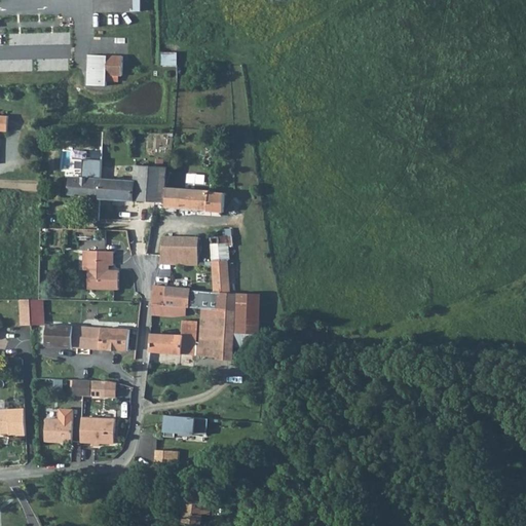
[(28,21),(27,74),(45,74),(45,21),(28,21)]
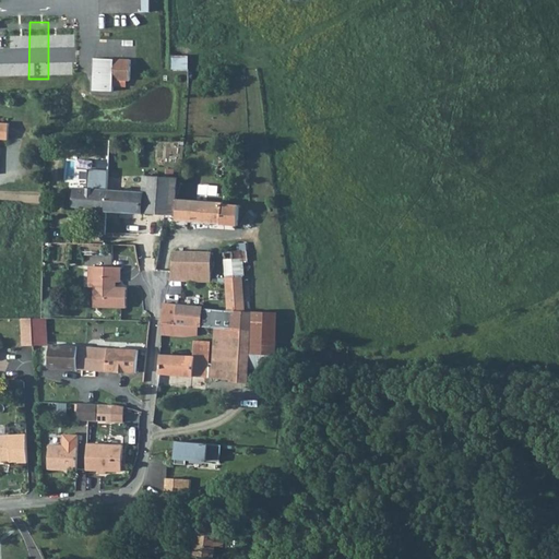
[(130,80),(131,60),(115,59),(95,59),(94,91),(114,91),(114,86),(114,80),(127,80),(130,80)]
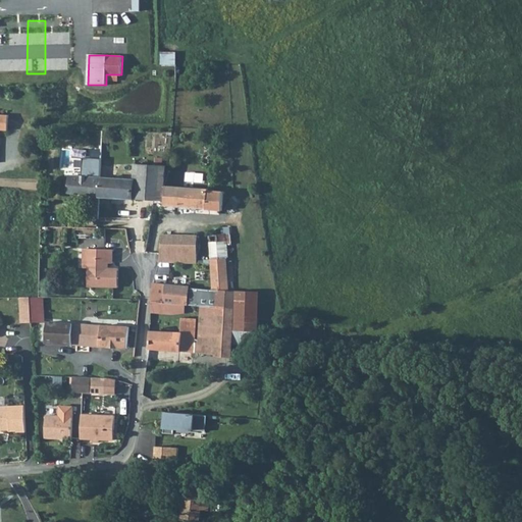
[(0,129),(8,131),(9,115),(0,114),(0,129)]
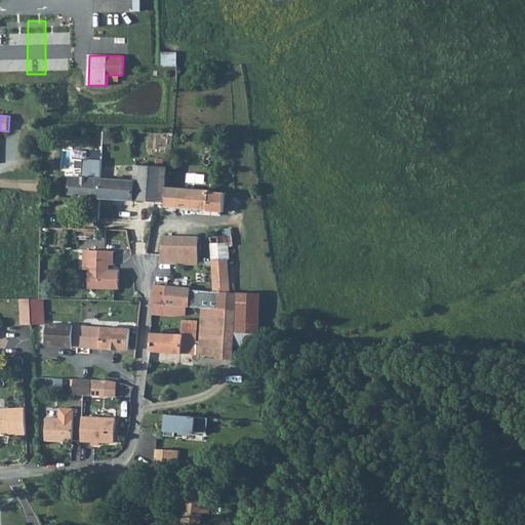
[(164,201),(166,166),(135,164),(134,179),(71,176),(70,194),(84,196),(86,197),(155,201),(164,201)]
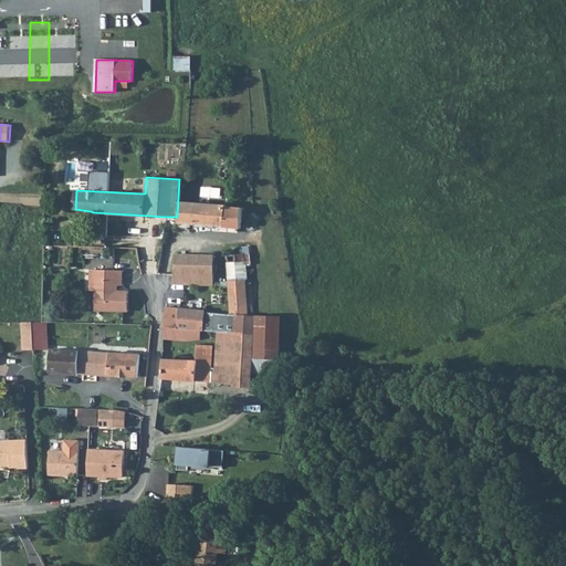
[(241,229),(242,208),(227,207),(227,206),(210,205),(190,202),(191,199),(185,198),(185,202),(180,202),(178,222),(224,226),(224,227),(241,229)]
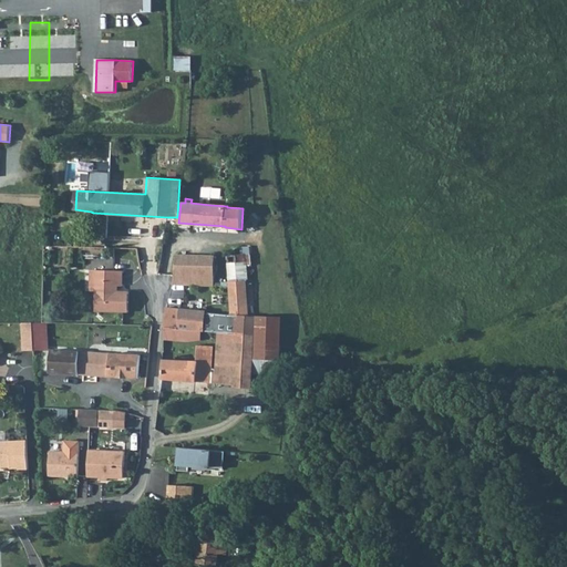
[(248,316),(245,255),(246,255),(246,250),(241,250),(241,255),(227,256),(232,313),(219,312),(219,313),(181,310),(182,309),(166,307),(165,328),(202,331),(218,332),(237,333),(240,316),(248,316)]
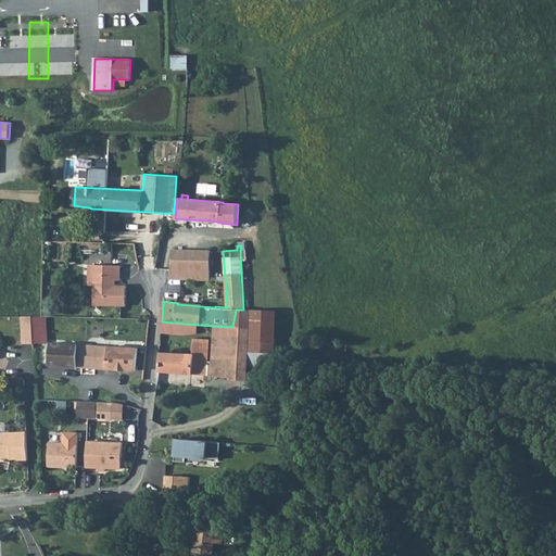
[(211,255),(211,251),(173,250),(171,270),(168,279),(184,280),(198,280),(198,272),(211,272),(211,267),(210,267),(210,255),(211,255)]
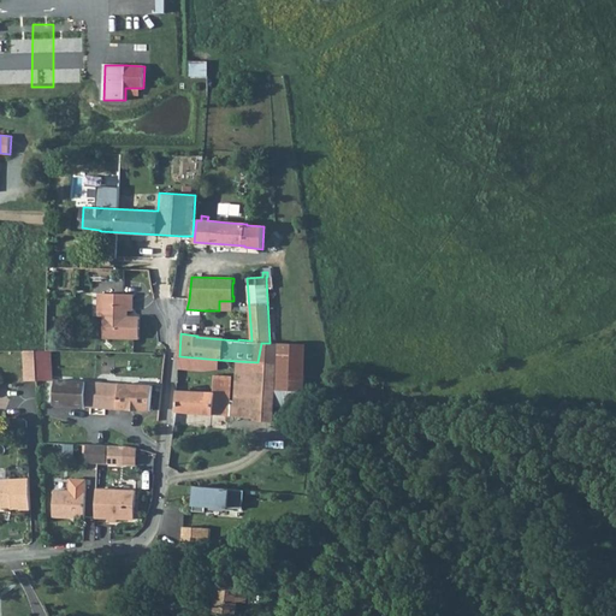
[(134,294),(105,294),(104,317),(104,338),(140,339),(140,317),(126,317),(126,311),(134,311),(134,294)]
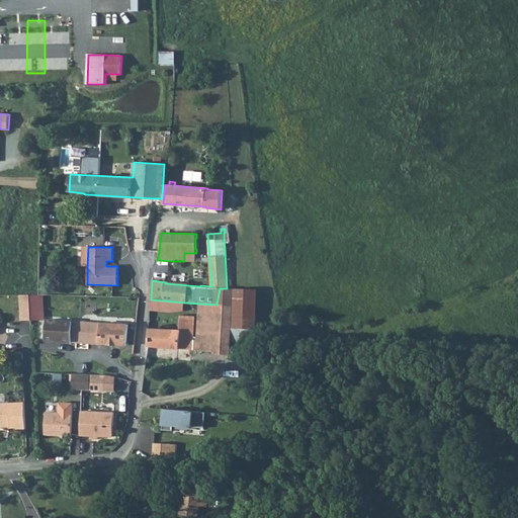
[(184,261),(195,261),(196,253),(184,253),(184,261)]
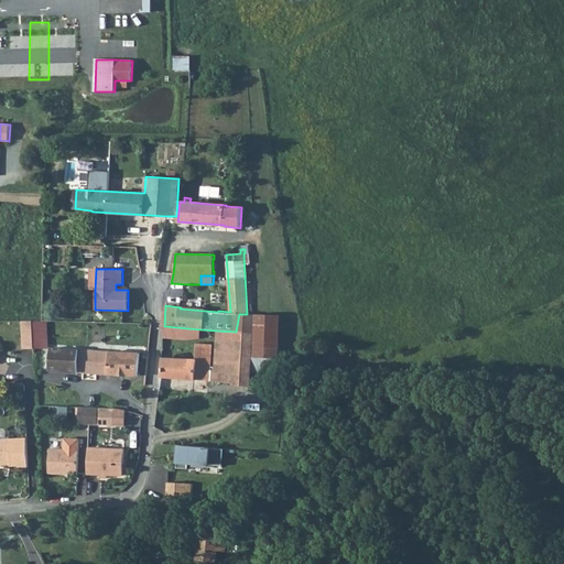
[(165,305),(181,307),(186,284),(171,283),(165,305)]
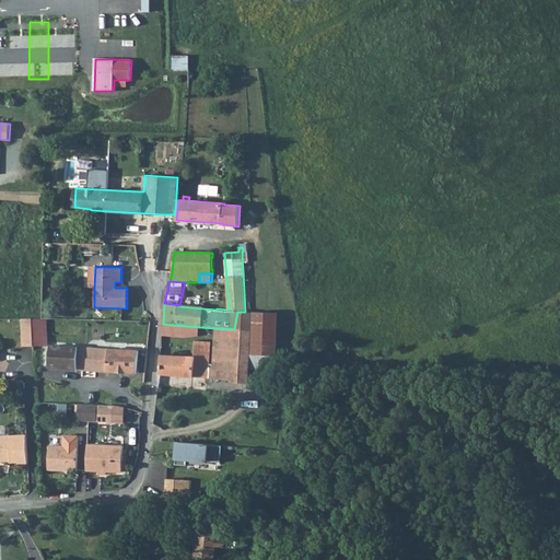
[(234,329),(252,329),(253,313),(245,312),(237,312),(234,329)]
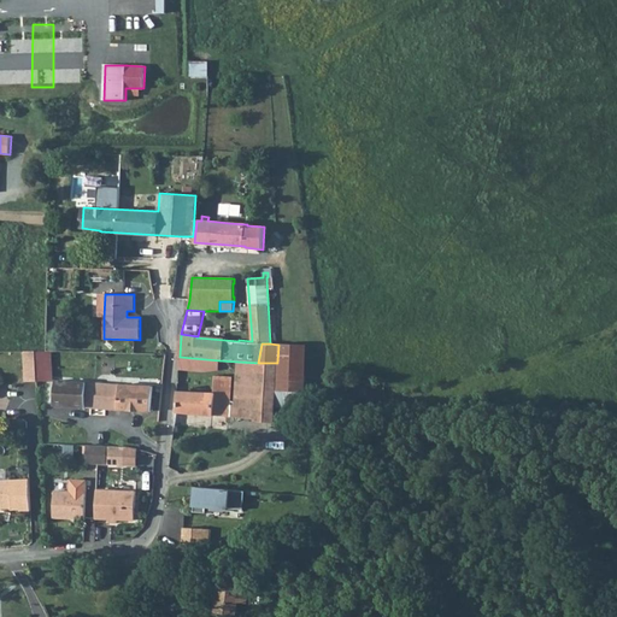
[(278,389),(305,391),(307,345),(278,345),(277,363),(276,389),(278,389)]
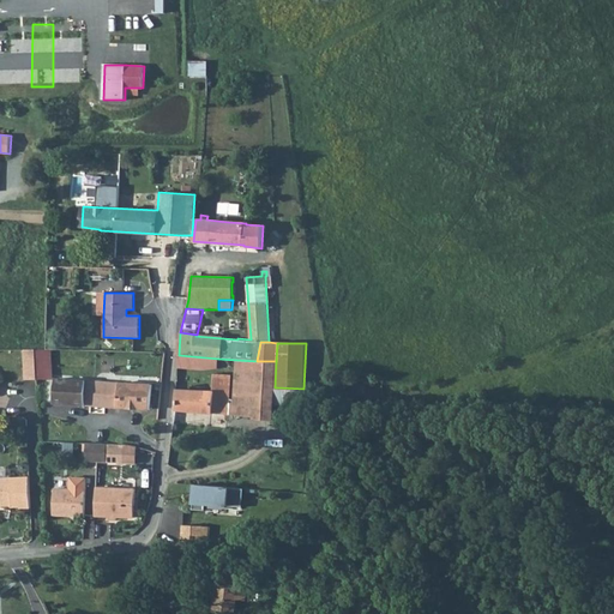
[(37,379),(35,349),(24,349),(25,380),(37,379)]
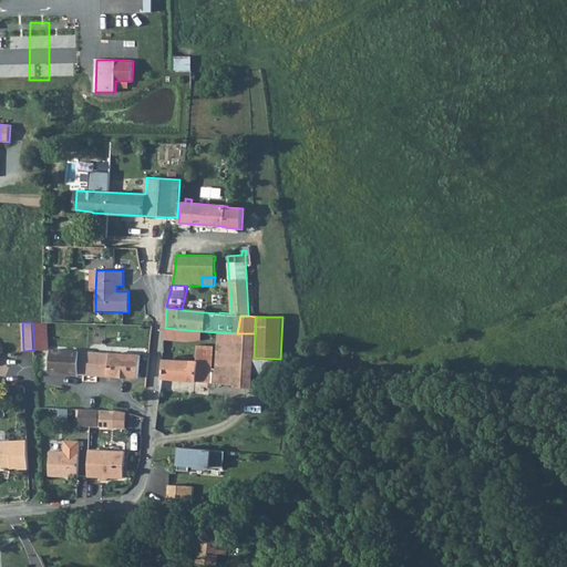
[(34,344),(43,346),(47,326),(38,325),(34,344)]
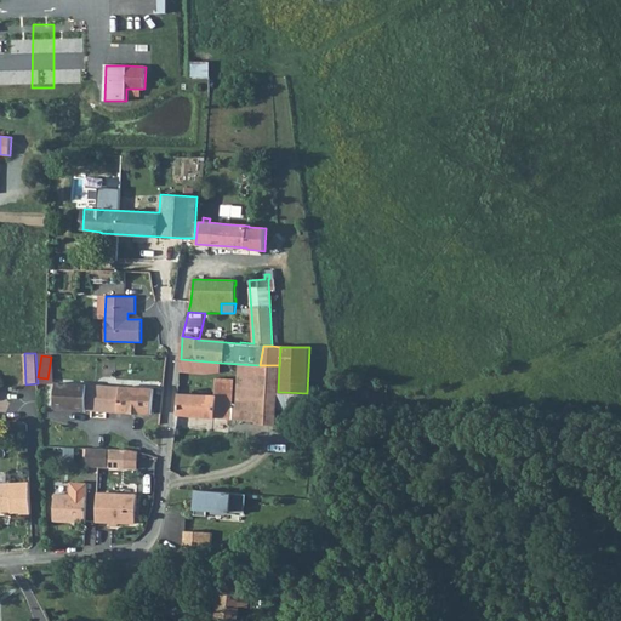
[(220,372),(221,363),(181,359),(180,371),(205,374),(220,372)]
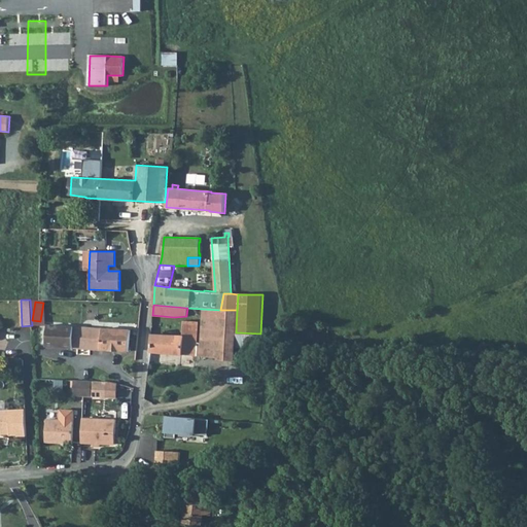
[(218,358),(220,310),(203,309),(201,343),(197,343),(198,335),(198,321),(184,320),(183,336),(151,334),(150,352),(151,352),(196,356),(196,355),(200,355),(200,356),(218,358)]
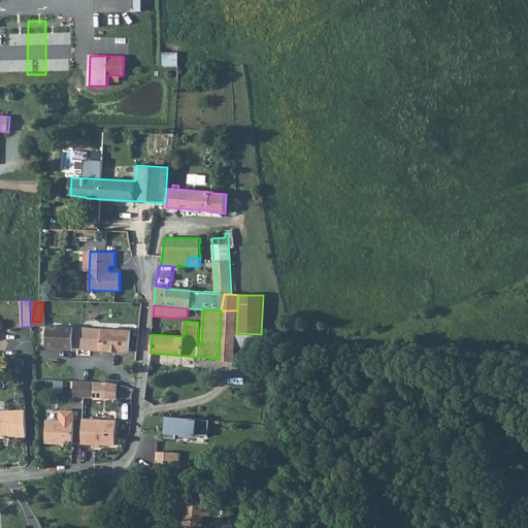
[(219,359),(235,360),(235,351),(235,349),(236,333),(237,310),(221,310),(219,359)]
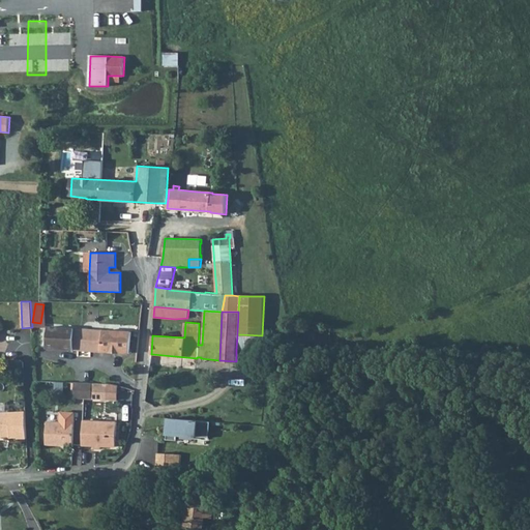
[(46,347),(72,349),(75,328),(47,326),(46,347)]
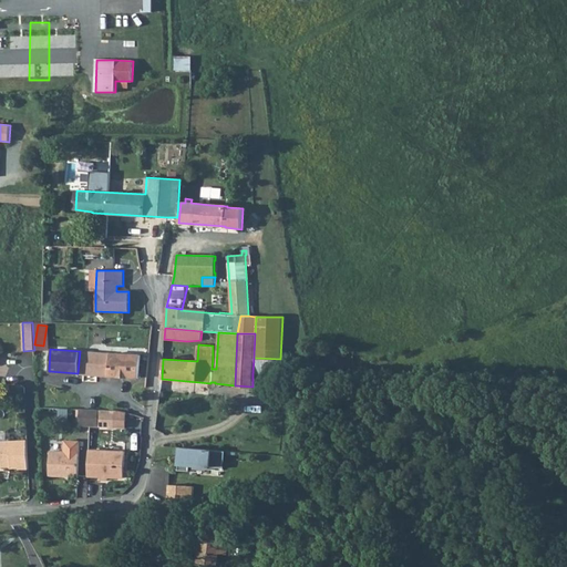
[(138,378),(140,354),(80,351),(78,373),(138,378)]
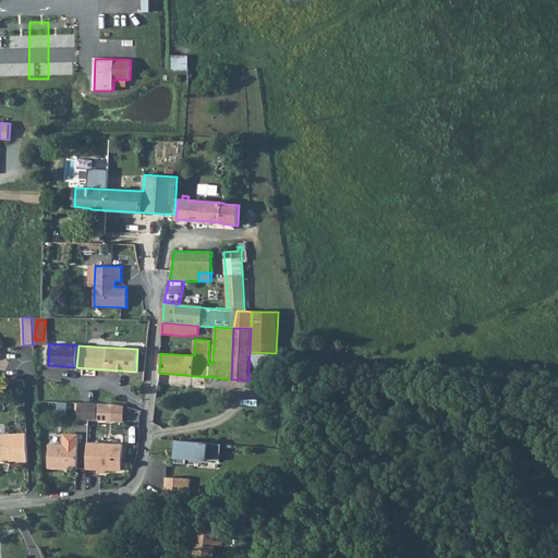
[(251,366),(275,367),(276,353),(252,352),(251,366)]
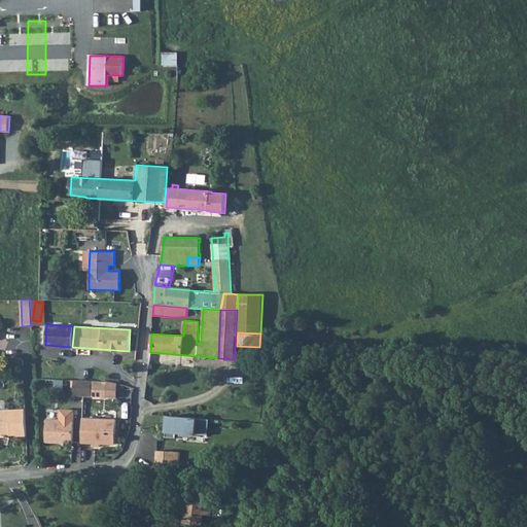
[(64,392),(64,380),(56,380),(56,392),(64,392)]
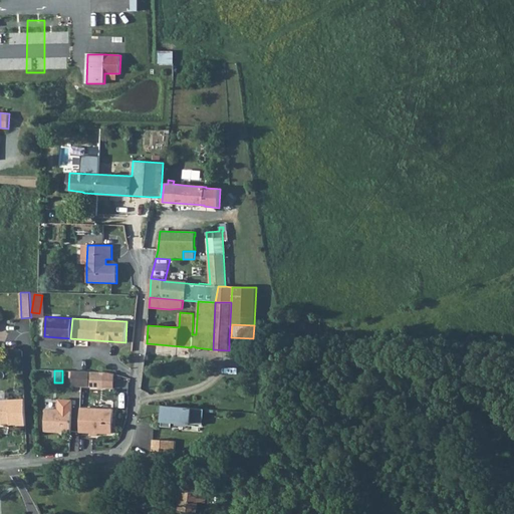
[(89,387),(89,371),(72,370),(72,382),(69,382),(69,386),(89,387)]
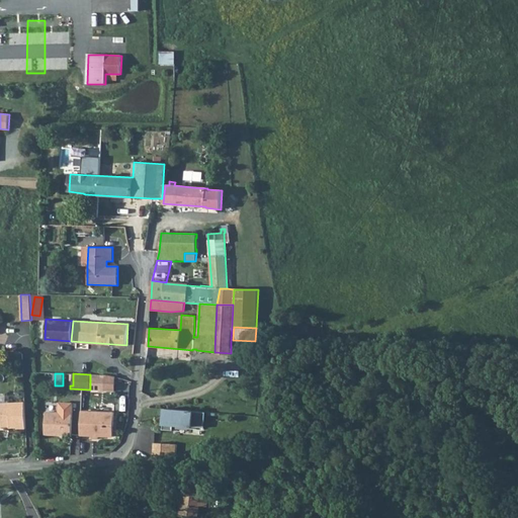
[(105,390),(105,374),(90,374),(90,390),(105,390)]
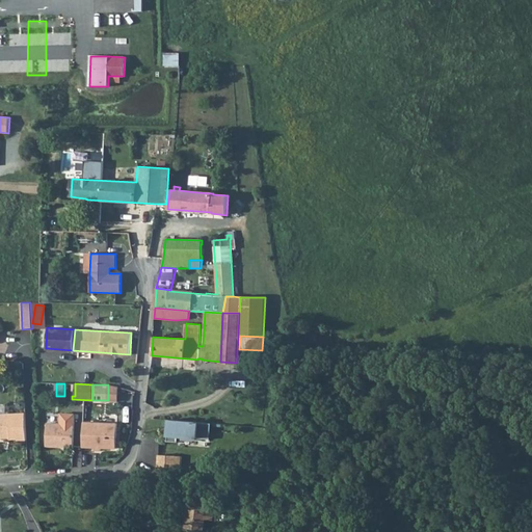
[(118,401),(118,387),(112,386),(108,384),(108,400),(118,401)]
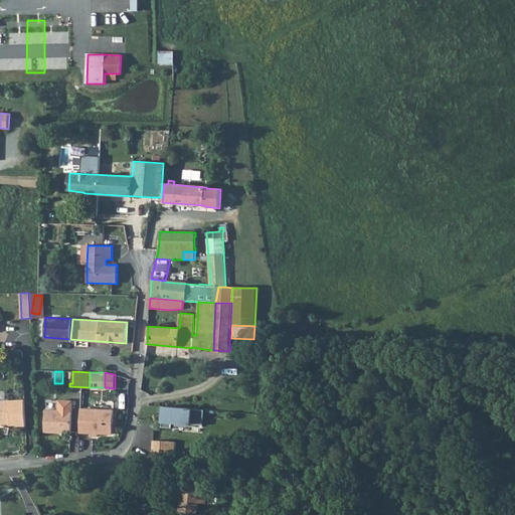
[(25,425),(24,399),(0,400),(0,423),(2,422),(9,422),(9,425),(16,424),(16,426),(25,425)]
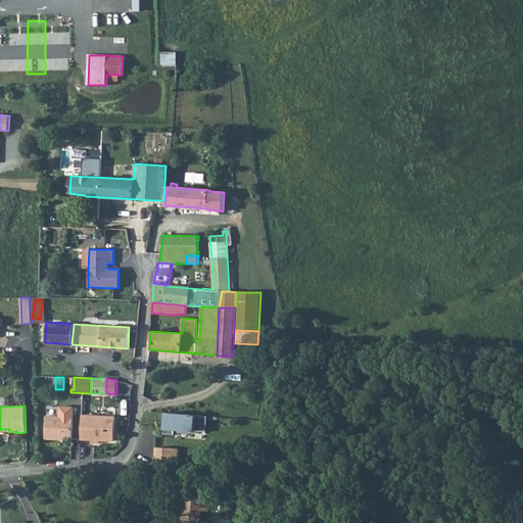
[(64,441),(72,441),(74,409),(60,409),(59,419),(46,418),(45,440),(55,440),(55,438),(62,439),(64,441)]
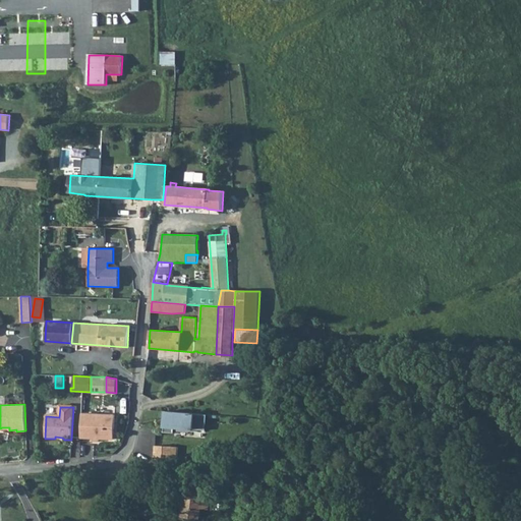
[(207,414),(165,411),(163,431),(174,432),(174,427),(206,430),(207,414)]
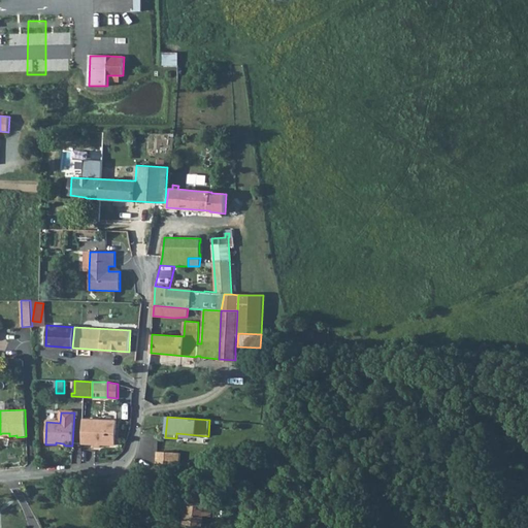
[(117,420),(83,419),(81,443),(94,443),(100,444),(116,444),(117,420)]
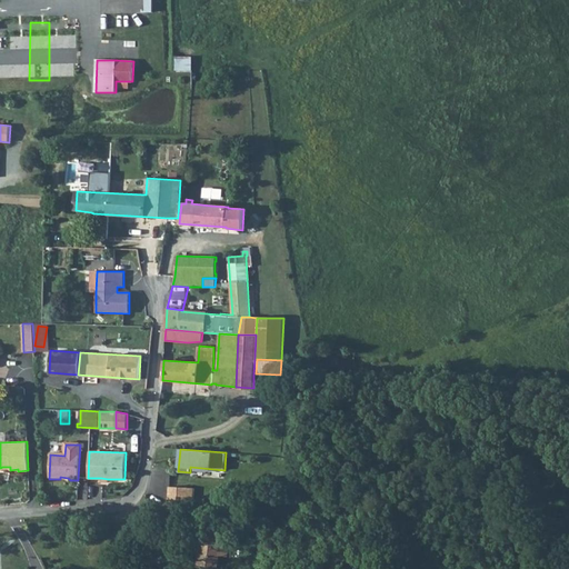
[(187,487),(169,487),(167,507),(186,506),(187,487)]
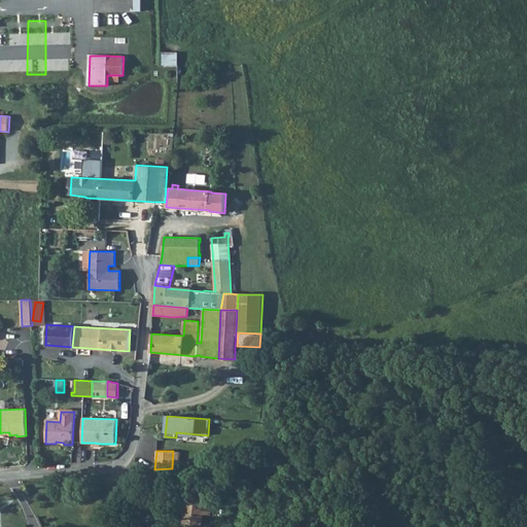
[(201,525),(205,497),(187,494),(183,523),(201,525)]
